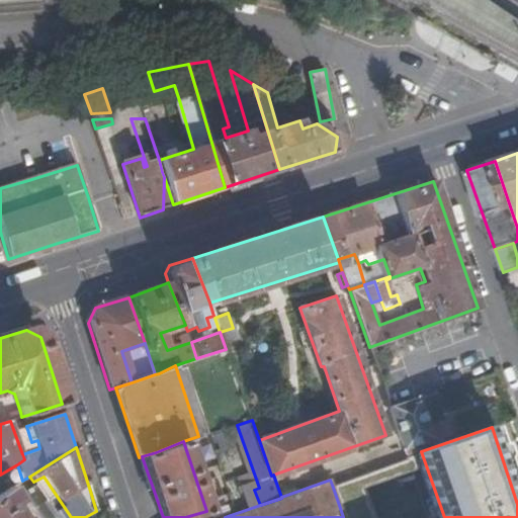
[(25,494),(42,517),(58,517),(36,487),(25,494)]
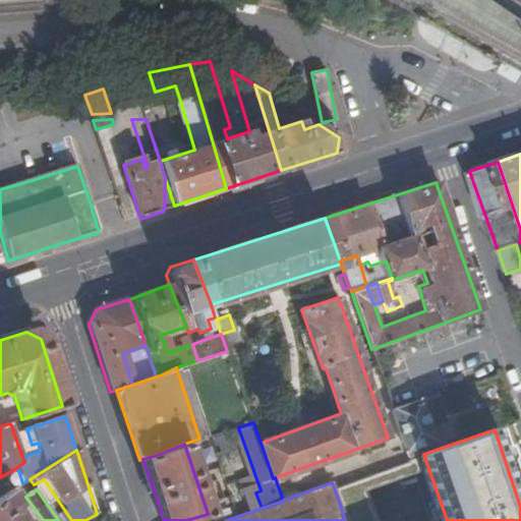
[(10,493),(0,498),(0,520),(23,520),(24,520),(21,515),(16,518),(12,511),(18,507),(10,493)]
